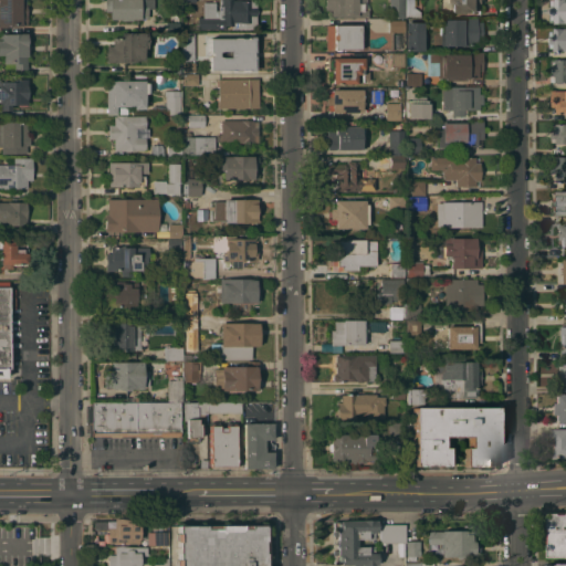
[(25,3),(25,27),(6,27),(6,28),(0,28),(0,0),(25,0),(25,3)]
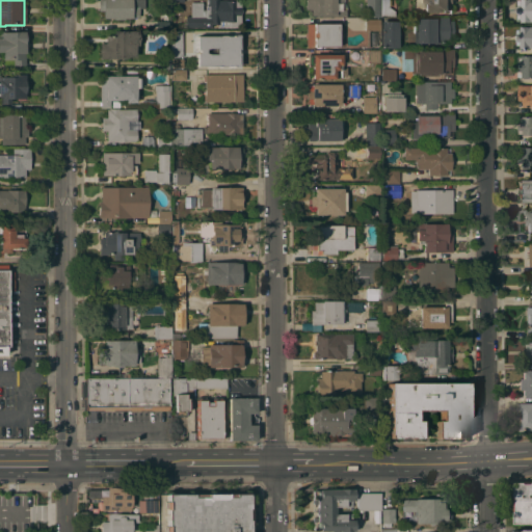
[(138,17),(131,17),(131,18),(124,18),(124,20),(112,20),(112,19),(102,18),(102,11),(98,11),(98,0),(141,0),(141,8),(138,8),(138,17)]
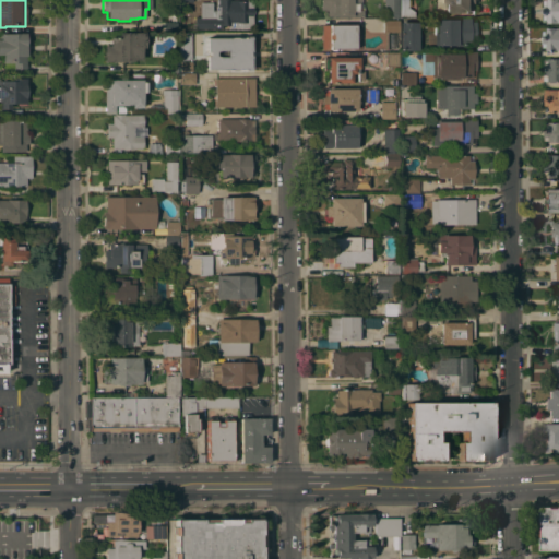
[(212,10),(215,10),(215,6),(218,6),(218,0),(252,0),(252,28),(227,28),(227,26),(223,26),(223,28),(193,28),(193,16),(200,16),(200,2),(212,2),(212,10)]
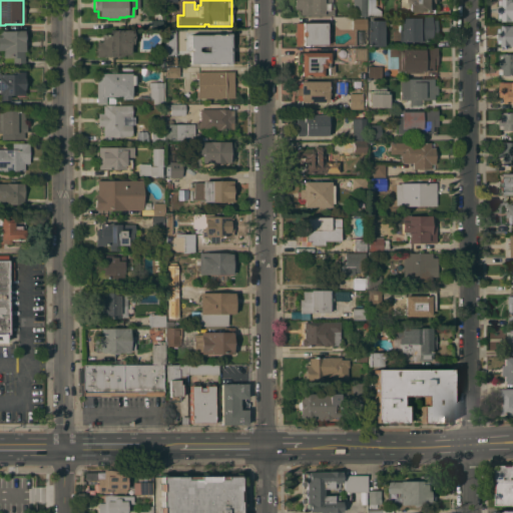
[(332,0),(332,7),(327,7),(327,9),(333,9),(333,16),(301,15),(300,14),(300,9),(294,9),(294,0),(332,0)]
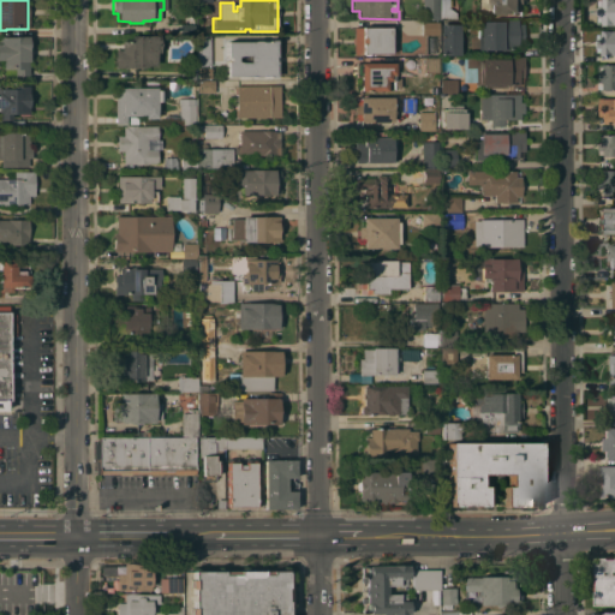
[(423,19),(423,0),(439,0),(439,19),(423,19)]
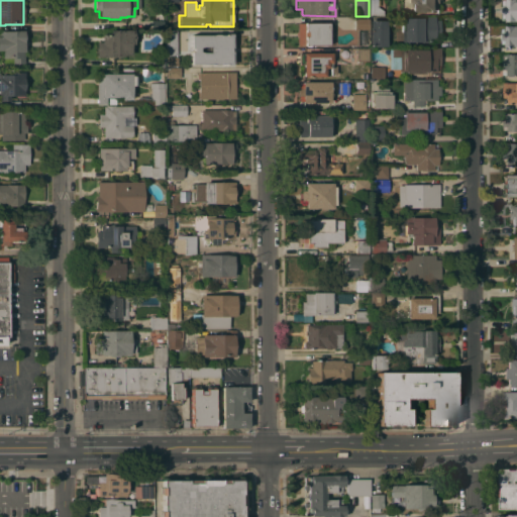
[(369,0),(378,0),(378,6),(383,10),(383,15),(370,15),(370,16),(369,16),(369,0)]
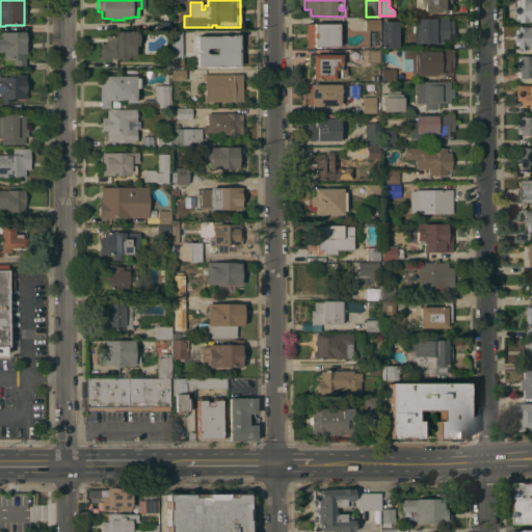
[(449,11),(424,11),(424,0),(453,0),(453,3),(448,3),(449,11)]
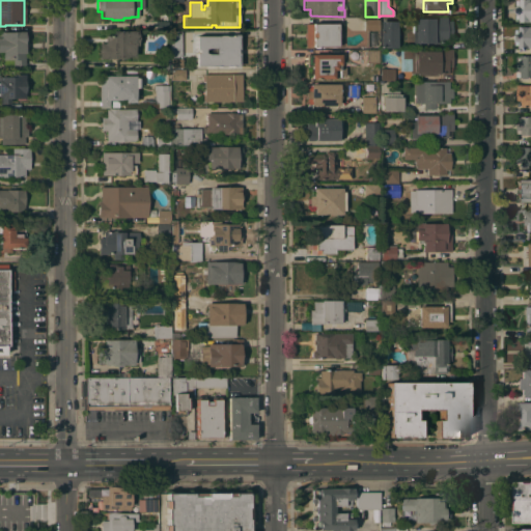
[(519,5),(519,0),(530,0),(530,22),(519,22),(519,21),(515,21),(515,5),(519,5)]
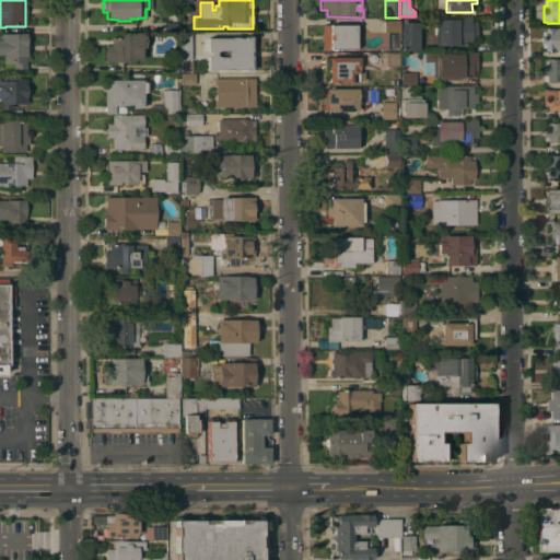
[(434,46),(434,33),(436,33),(436,20),(455,19),(476,18),(476,42),(471,42),(471,45),(434,46)]
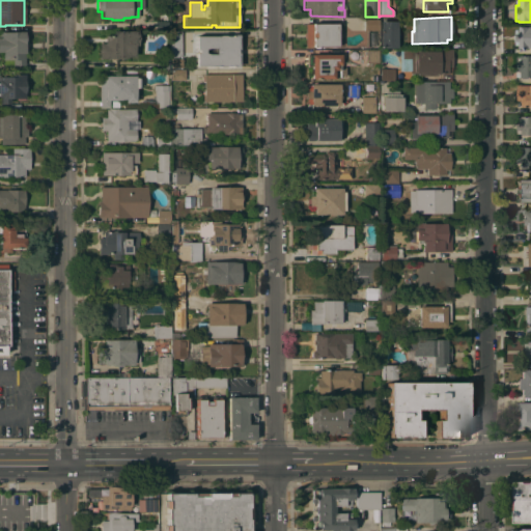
[(379,19),(379,30),(363,30),(363,19),(379,19)]
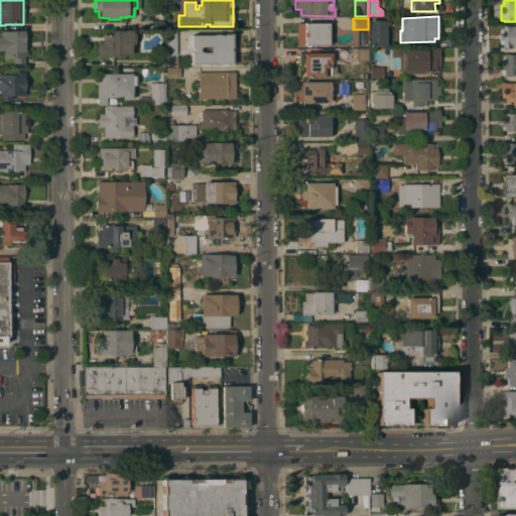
[(162,20),(162,28),(150,28),(150,20),(162,20)]
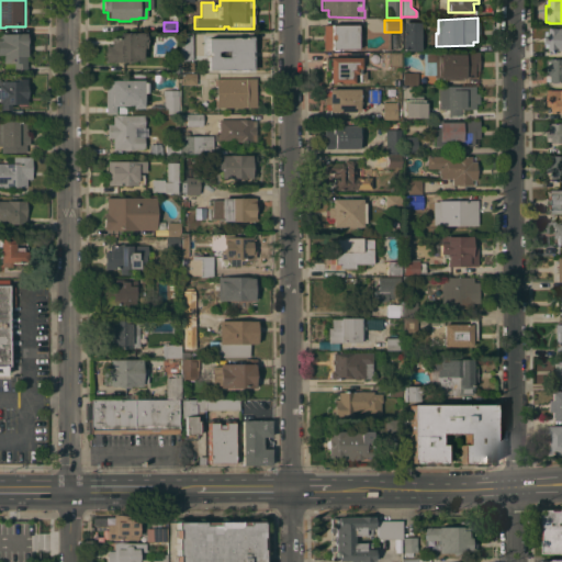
[(419,51),(402,51),(402,22),(419,22),(419,51)]
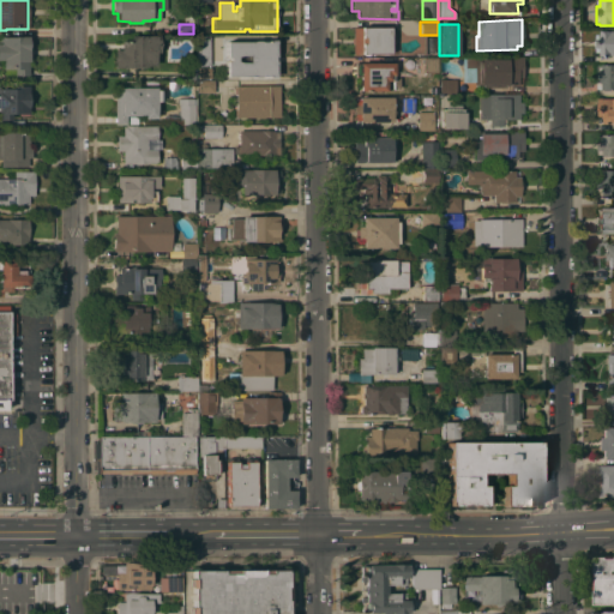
[(353,54),(353,28),(390,26),(390,32),(393,32),(393,43),(390,43),(390,44),(391,44),(392,46),(392,50),(391,52),(390,52),(390,53),(353,54)]
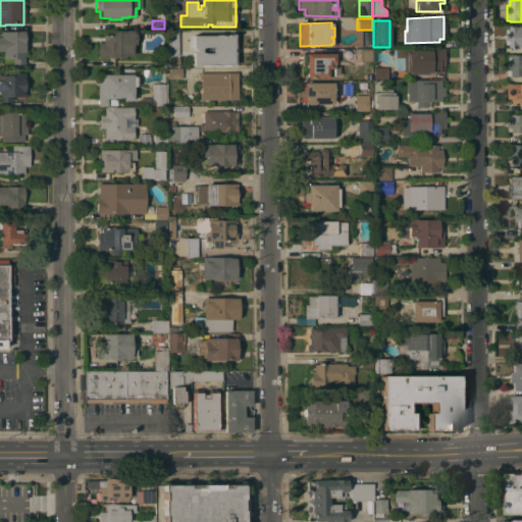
[(521,47),(510,47),(510,41),(507,41),(507,33),(510,33),(510,25),(521,25),(521,47)]
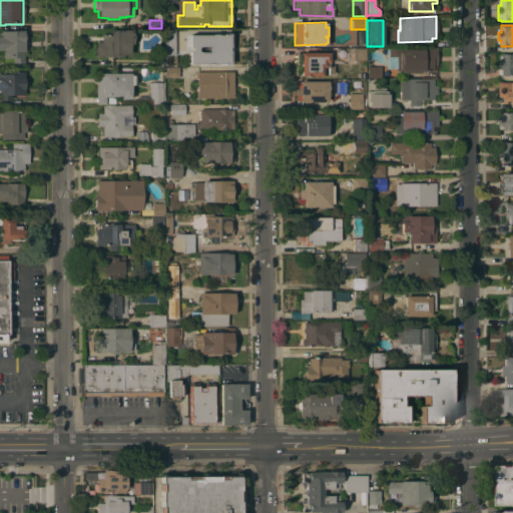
[(24,63),(11,63),(4,63),(4,57),(3,57),(3,49),(0,49),(0,31),(12,31),(12,30),(24,30),(24,63)]
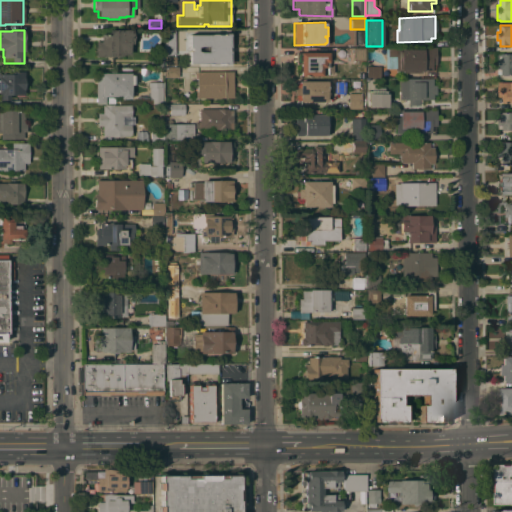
[(132,30),(132,31),(133,31),(133,41),(132,41),(132,44),(130,44),(128,55),(123,54),(122,56),(96,56),(95,41),(101,41),(101,35),(110,35),(109,30),(132,30)]
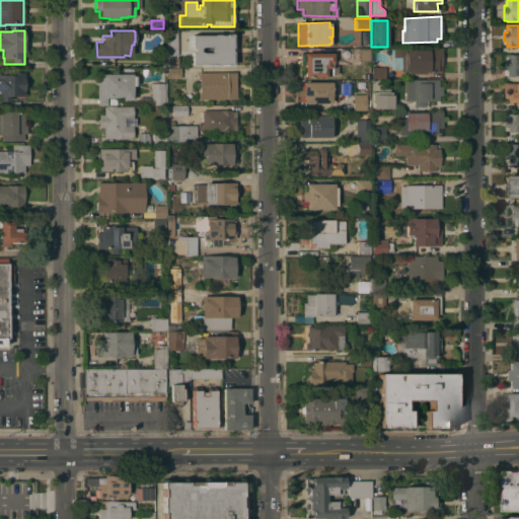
[(166,55),(166,30),(176,30),(176,55),(166,55)]
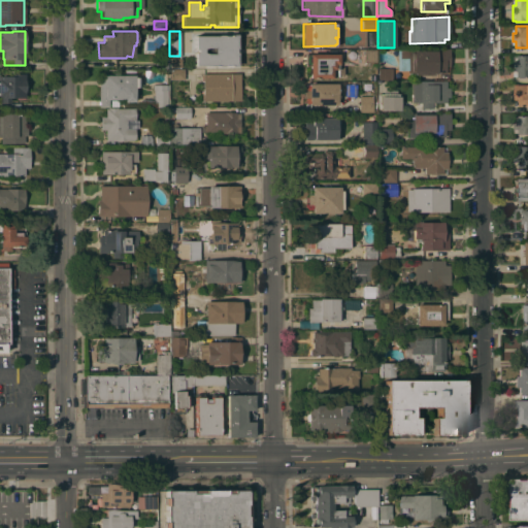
[(230,66),(228,66),(228,65),(224,65),(222,66),(218,66),(216,65),(195,65),(195,53),(197,53),(197,48),(195,48),(195,36),(216,36),(219,35),(222,35),(225,36),(228,36),(228,35),(230,35),(230,34),(236,34),(236,45),(237,45),(237,55),(236,55),(236,67),(230,67),(230,66)]
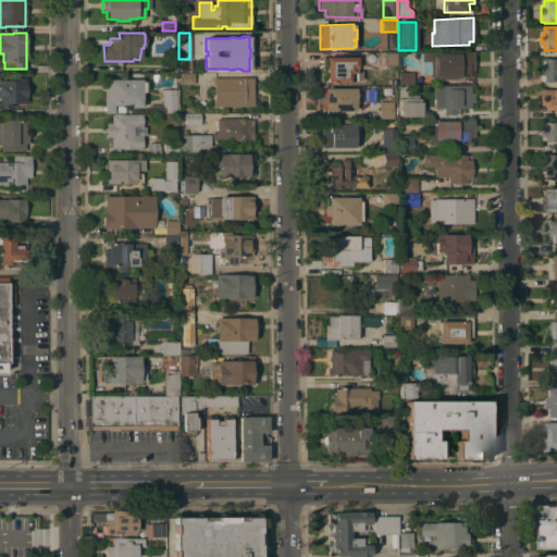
[(383,52),(395,52),(395,65),(383,65),(383,52)]
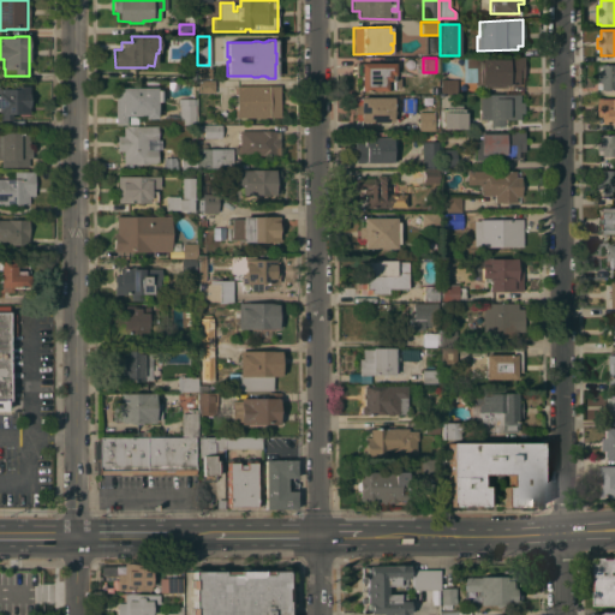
[(523,58),(524,76),(519,76),(519,85),(523,85),(523,94),(506,94),(506,87),(477,87),(477,84),(476,84),(476,82),(463,82),(463,58),(523,58)]
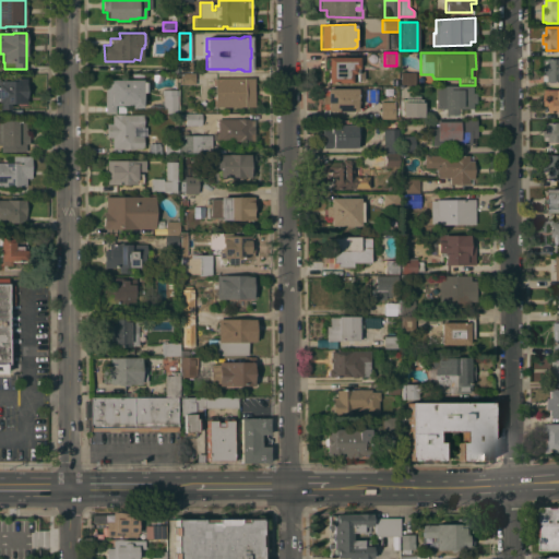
[(358,59),(359,59),(359,61),(358,62),(358,68),(357,68),(357,71),(364,71),(364,80),(357,80),(357,81),(352,81),(352,83),(328,83),(328,78),(325,78),(325,72),(328,72),(328,70),(322,70),(322,58),(358,57),(358,59)]
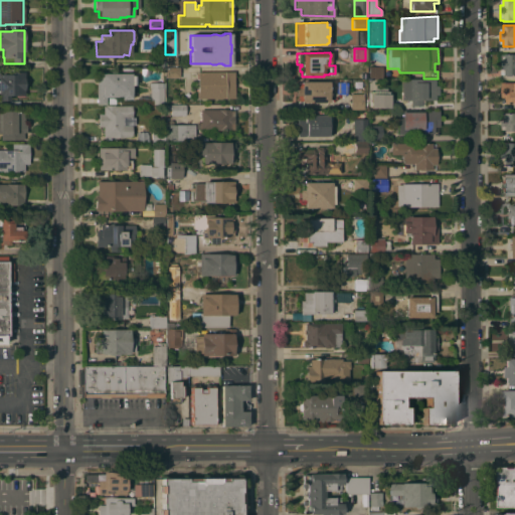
[(505,53),(514,53),(514,74),(505,75),(505,71),(501,71),(501,54),(505,54),(505,53)]
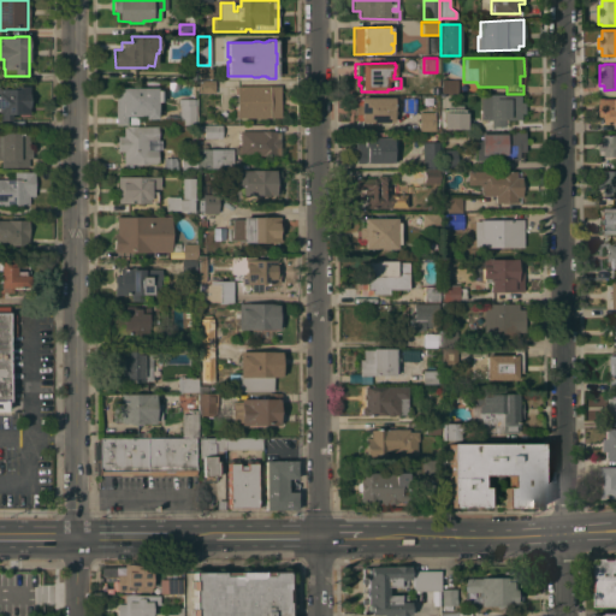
[(196,65),(196,76),(195,76),(195,80),(179,80),(179,70),(190,70),(190,65),(196,65)]
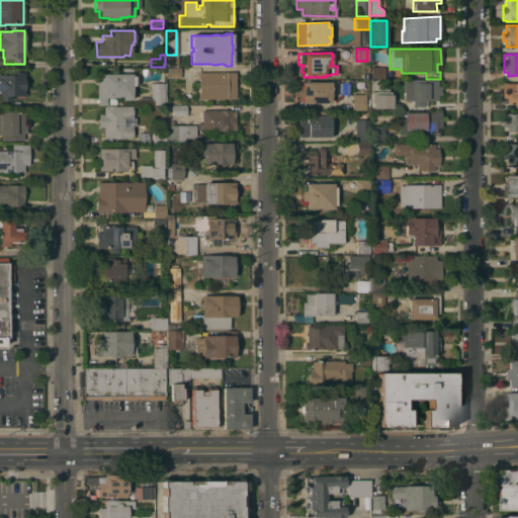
[(180,68),(181,68),(181,73),(180,73),(180,78),(166,78),(166,68),(166,57),(177,57),(177,68),(180,68)]
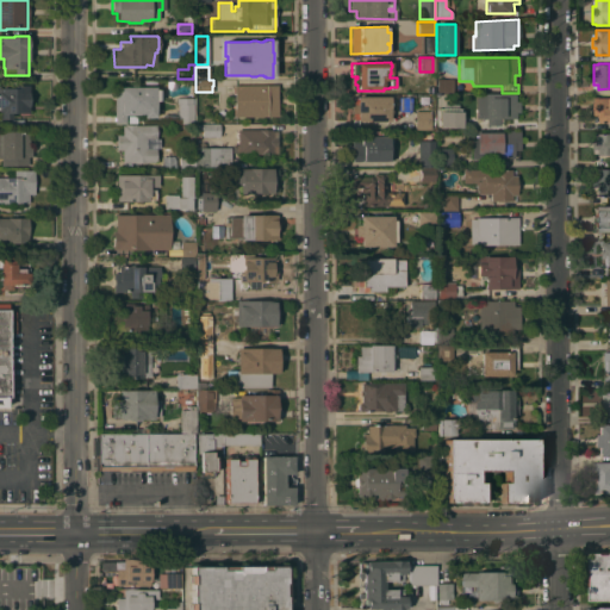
[(437,79),(453,79),(453,92),(436,92),(437,79)]
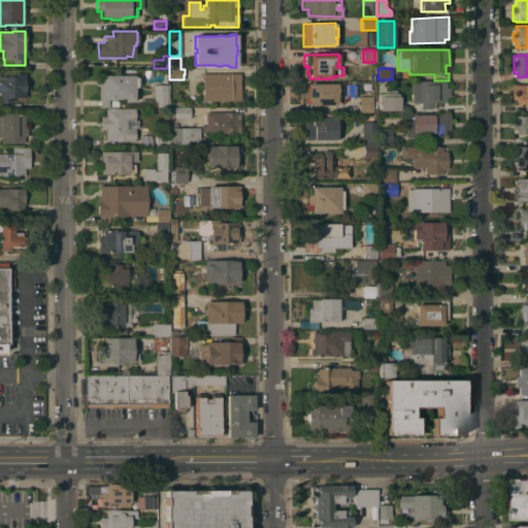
[(24,73),(24,98),(8,98),(8,103),(0,103),(0,76),(10,76),(10,73),(24,73)]
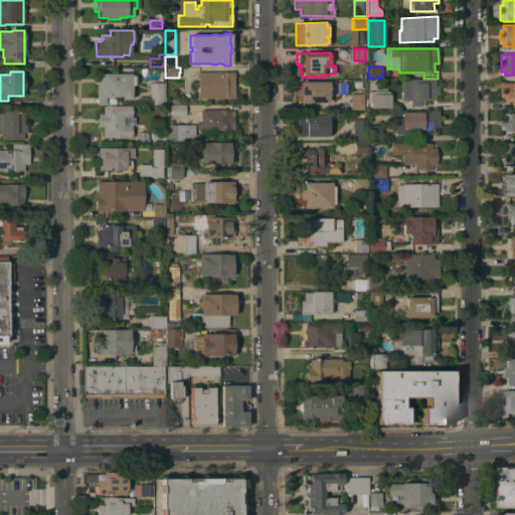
[(234,98),(221,99),(212,99),(197,99),(197,72),(233,71),(234,98)]
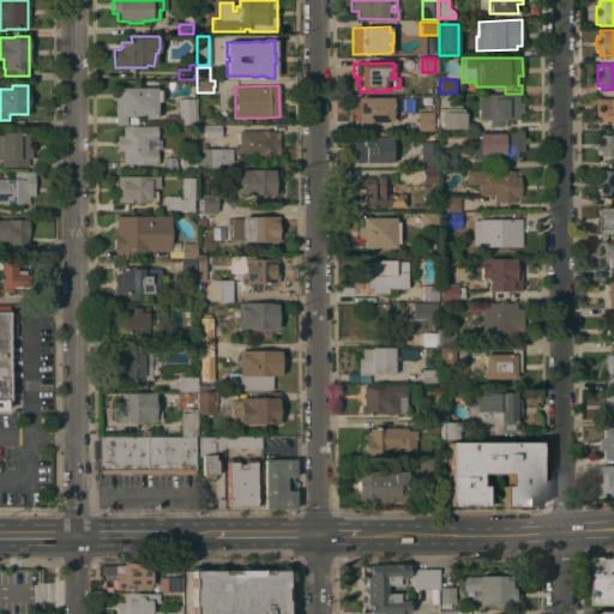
[(156,118),(143,118),(143,115),(126,115),(126,125),(114,125),(114,90),(120,90),(120,88),(156,88),(156,90),(160,90),(160,101),(156,101),(156,103),(157,104),(157,107),(156,108),(155,109),(156,114),(156,118)]
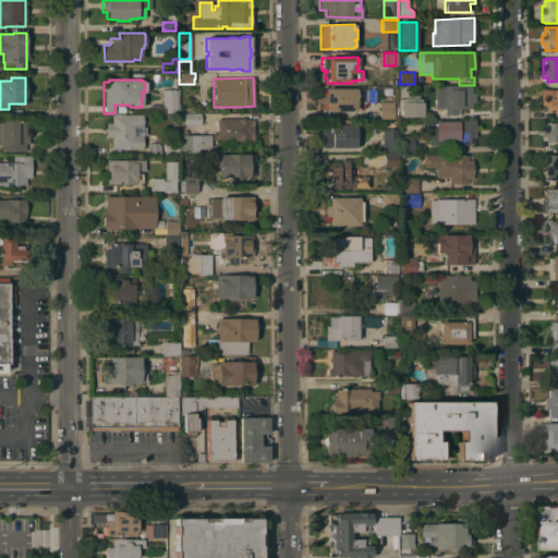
[(435,108),(435,102),(434,102),(434,99),(435,99),(435,85),(471,85),(471,93),(474,93),(474,102),(471,102),(471,109),(460,109),(460,112),(459,112),(459,117),(447,117),(447,114),(445,114),(445,112),(437,112),(437,108),(435,108)]
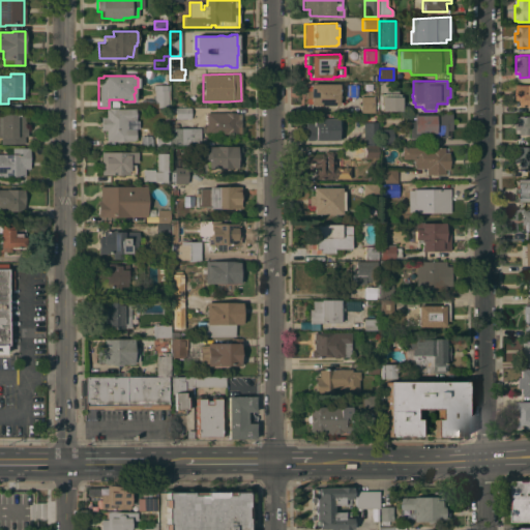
[(339,84),(339,95),(341,95),(341,104),(337,104),(337,105),(311,105),(311,110),(306,110),(306,98),(305,98),(305,91),(306,91),(306,84),(339,84)]
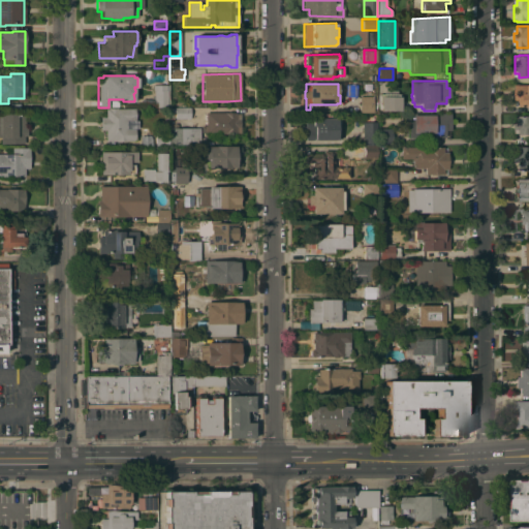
[(166,90),(167,90),(167,106),(154,106),(154,91),(153,91),(153,89),(152,89),(152,86),(153,86),(153,85),(166,85),(166,90)]
